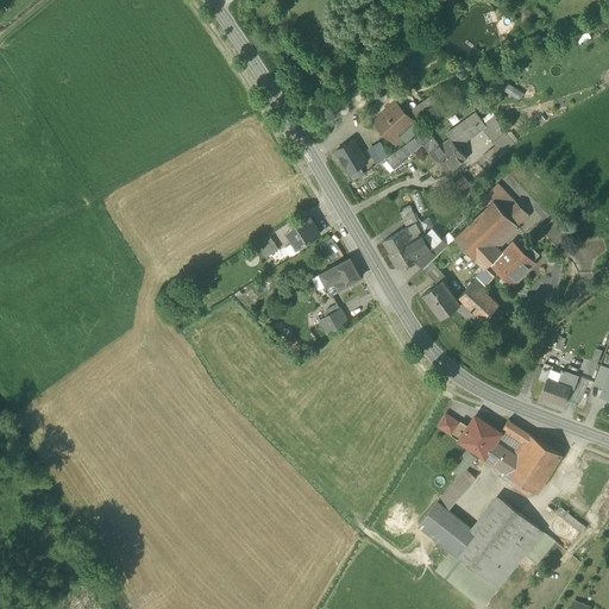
[(588,31),(576,37),(581,44),(591,37),(588,31)]
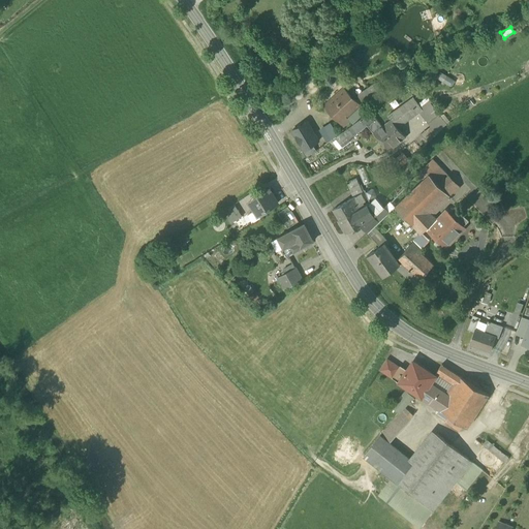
[(456,81),(441,71),(437,78),(452,87),(456,81)]
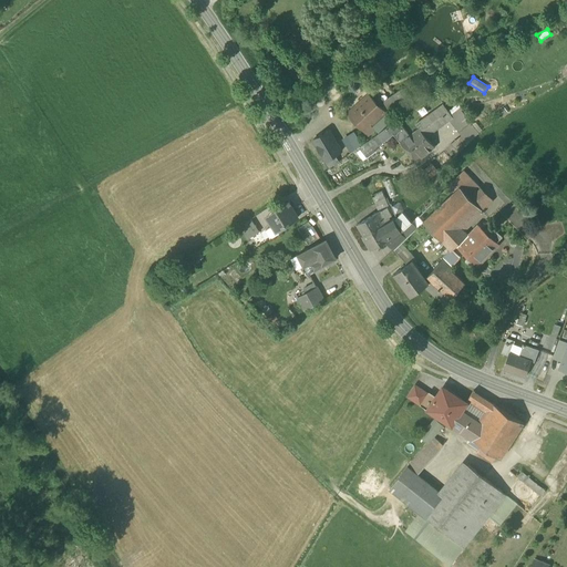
[(389,104),(397,115),(413,103),(403,89),(399,92),(401,95),(389,104)]
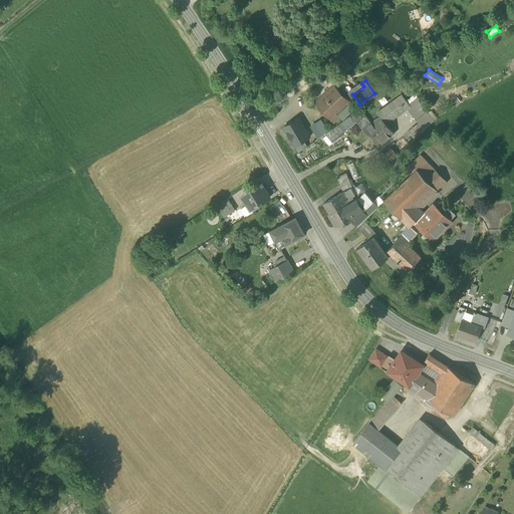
[(314,104),(330,119),(336,113),(349,102),(350,101),(334,85),(314,104)]
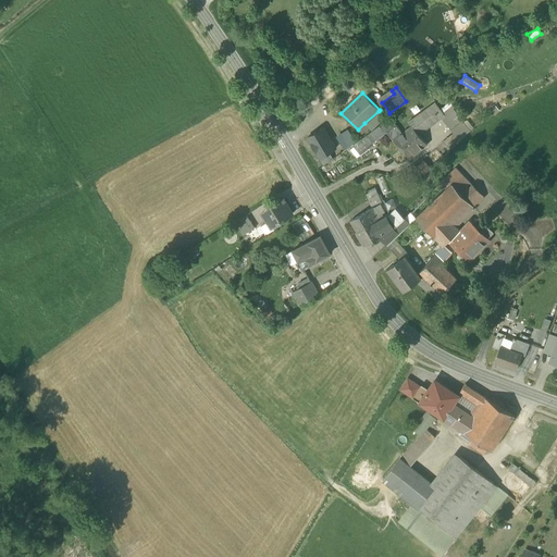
[(449,101),(440,109),(444,114),(452,109),(453,109),(454,107),(449,101)]
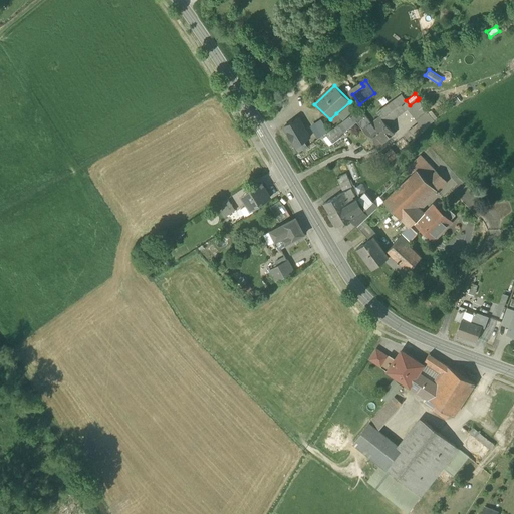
[(379,116),(371,122),(386,140),(395,133),(387,123),(407,108),(410,105),(406,100),(402,94),(376,112),(379,116)]
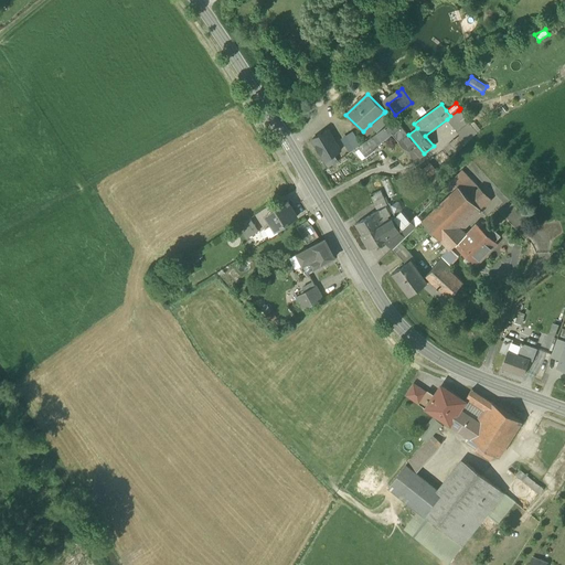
[(503,106),(496,112),(499,116),(507,112),(503,106)]
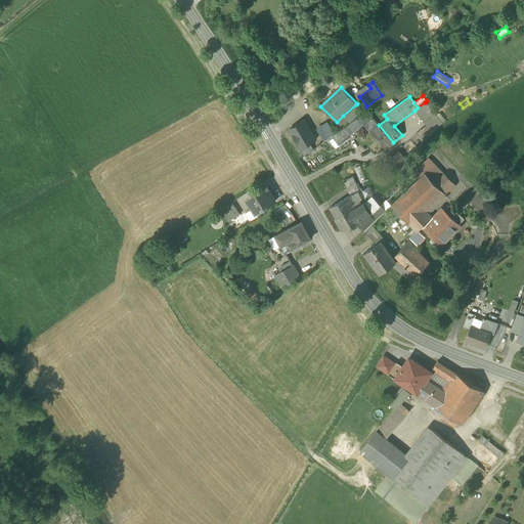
[(425,102),(418,107),(415,111),(424,123),(424,122),(434,115),(426,102),(425,102)]
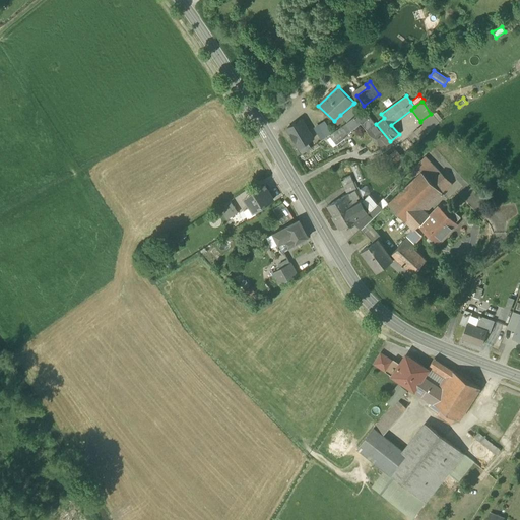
[(340,115),(345,120),(346,122),(360,111),(353,104),(340,115)]
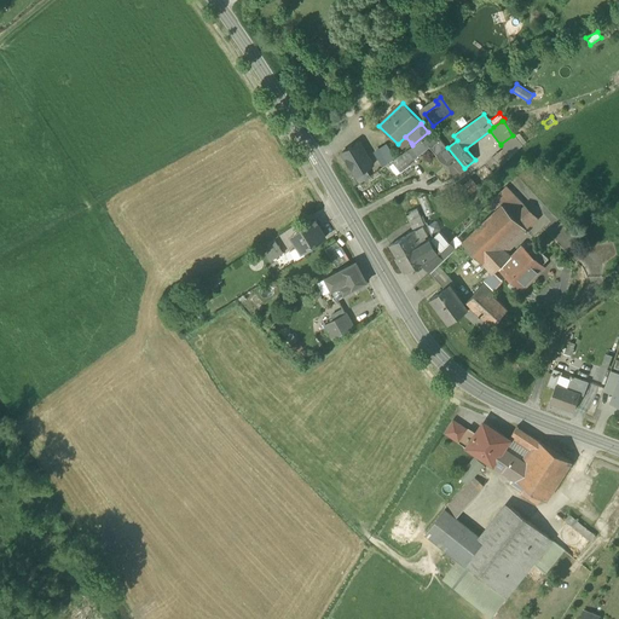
[(409,150),(415,157),(428,148),(427,145),(428,144),(438,137),(434,131),(409,150)]
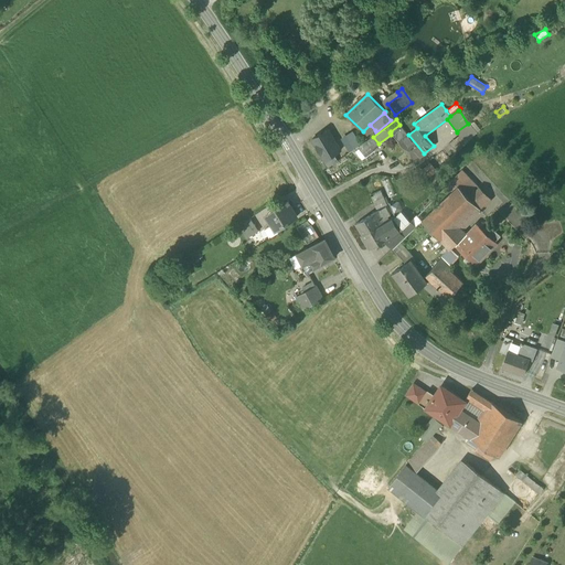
[(468,124),(457,131),(459,135),(466,144),(476,132),(468,124)]
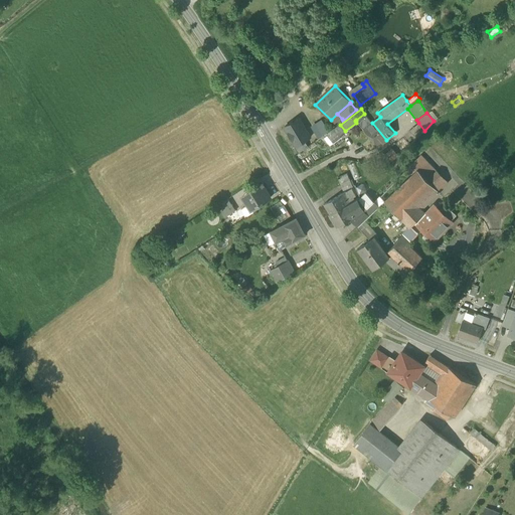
[(331,120),(336,125),(336,124),(342,119),(337,114),(331,120)]
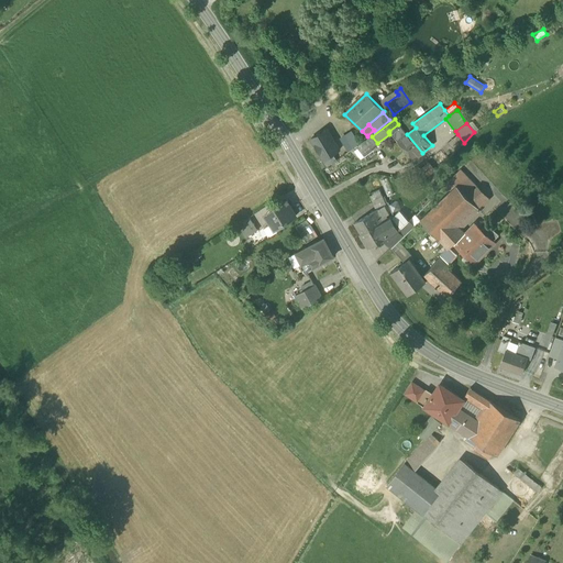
[(392,134),(398,142),(407,134),(398,124),(389,131),(392,134)]
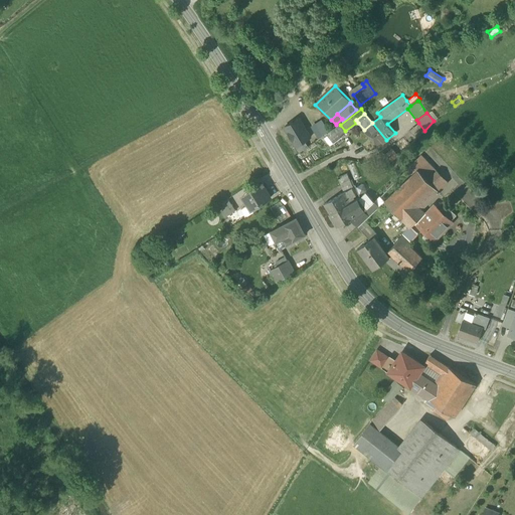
[(296,145),(296,146),(305,141),(310,137),(299,118),(285,127),(296,145)]
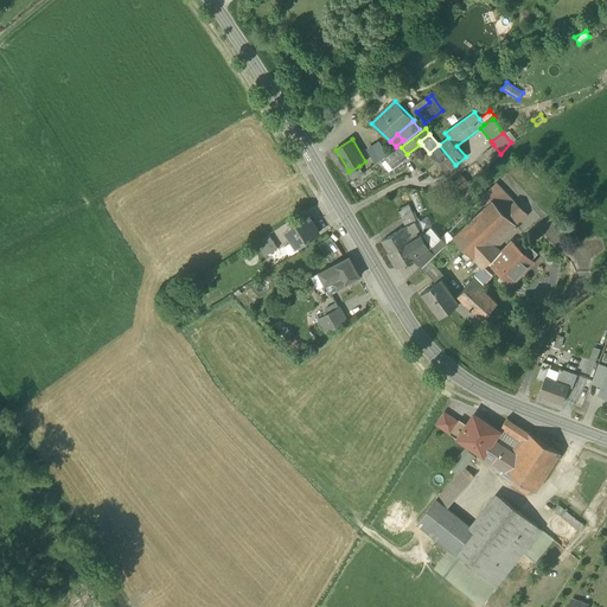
[(371,145),(379,160),(388,154),(379,140),(371,145)]
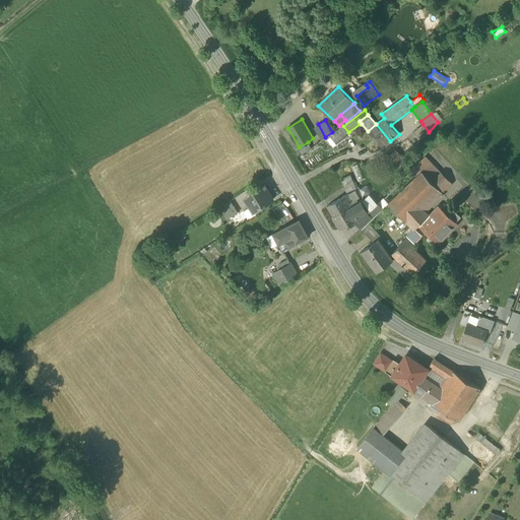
[(390,141),(376,124),(368,131),(382,147),(390,141)]
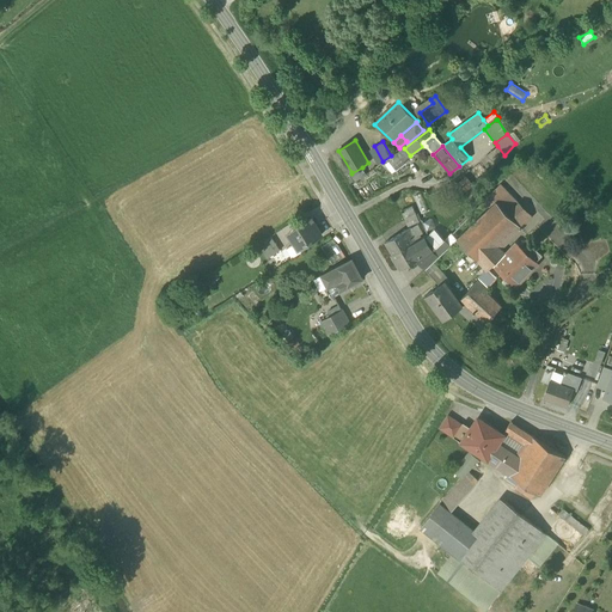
[(505,155),(497,146),(487,154),(497,164),(505,155)]
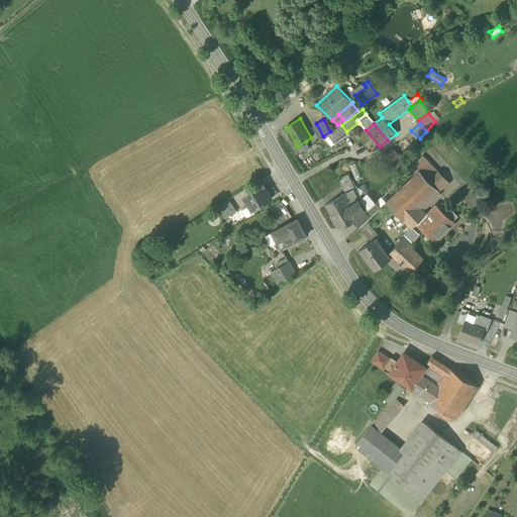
[(346,131),(341,125),(328,135),(335,143),(342,137),(341,136),(346,131)]
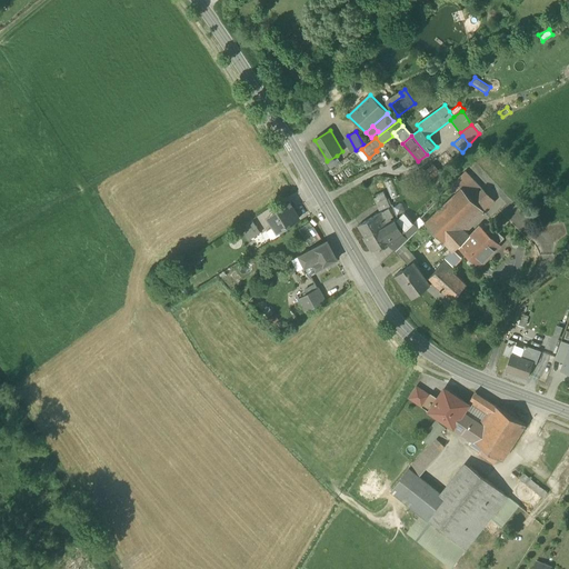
[(365,161),(369,158),(361,149),(357,152),(365,161)]
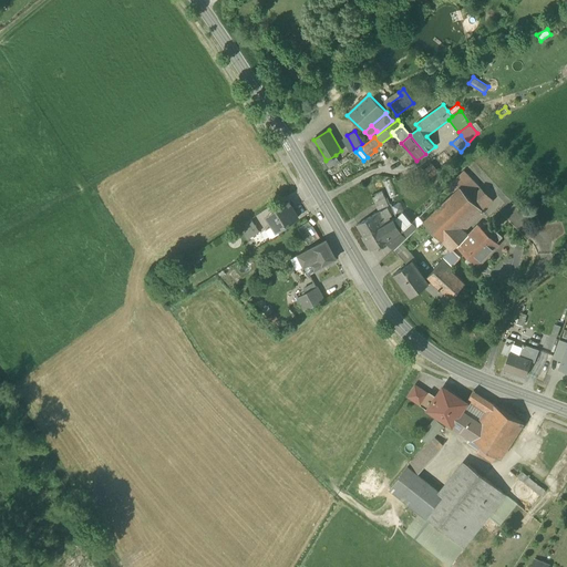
[(323,161),(328,168),(339,161),(336,155),(326,161),(326,160),(323,161)]
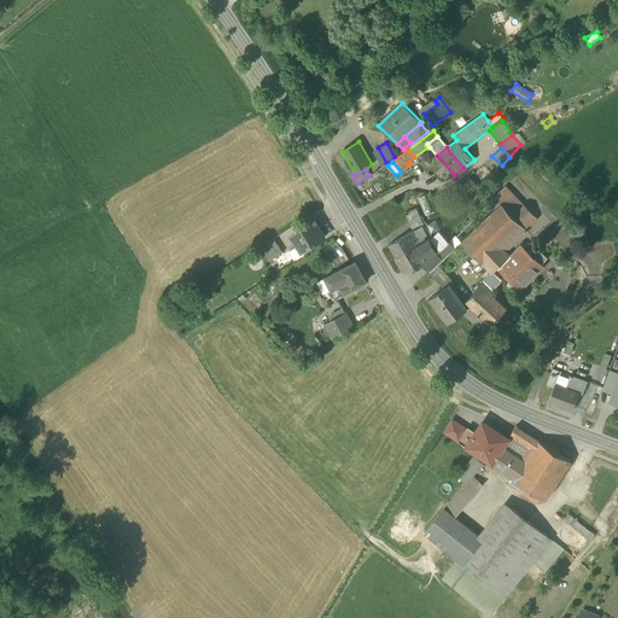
[(489,203),(495,210),(502,204),(528,231),(537,221),(512,194),(505,187),(489,203)]
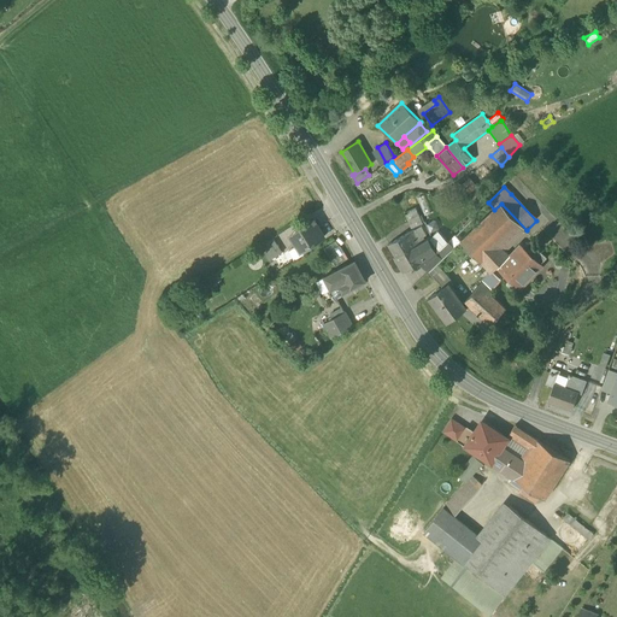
[(432,213),(423,195),(417,198),(424,216),(432,213)]
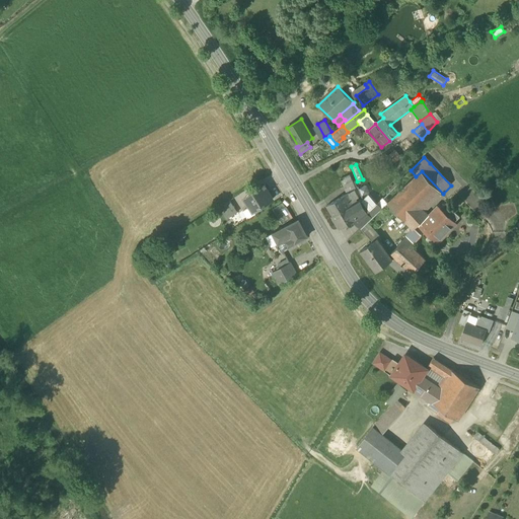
[(433,203),(443,194),(422,171),(416,176),(388,203),(410,225),(425,211),(433,203)]
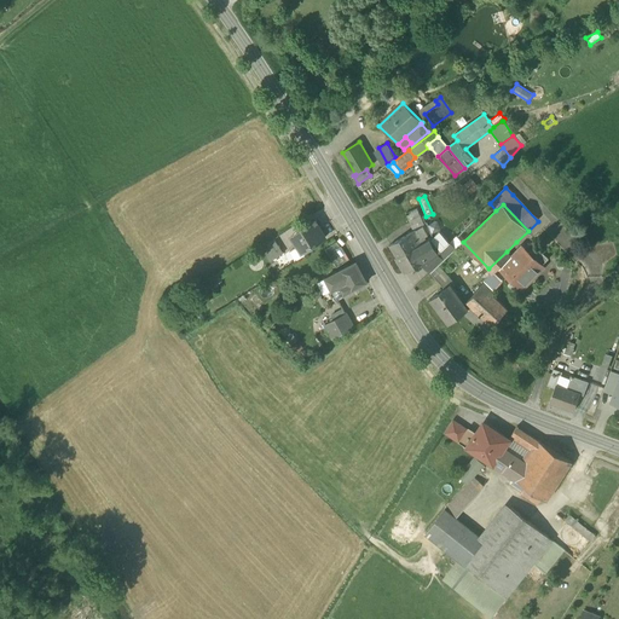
[(405,213),(412,230),(424,225),(417,208),(405,213)]
